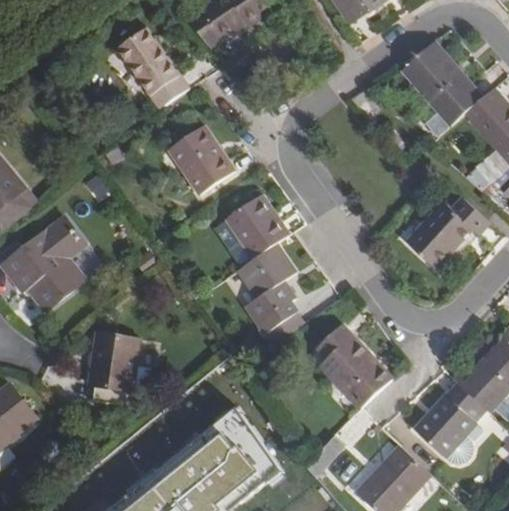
[(275,7),(270,0),(213,0),(189,17),(210,48),(246,23),(248,27),(275,7)]
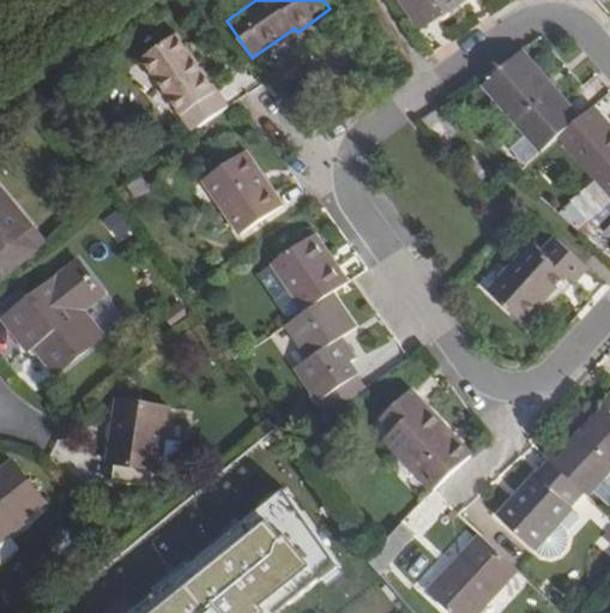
[(444,11),(444,13),(463,0),(403,0),(422,26),(444,11)]
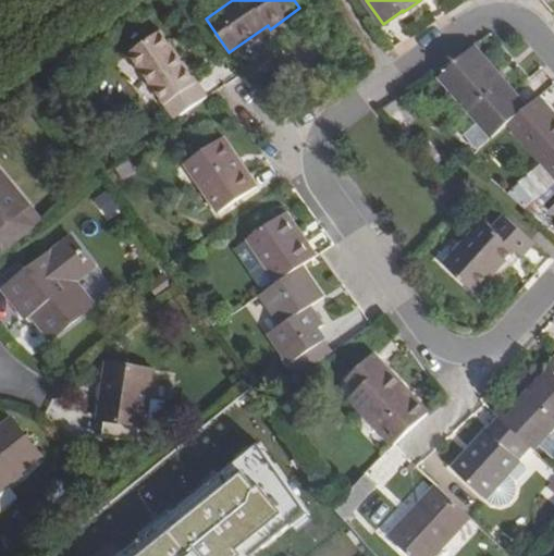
[(160,29),(127,52),(174,120),(207,97),(160,29)]
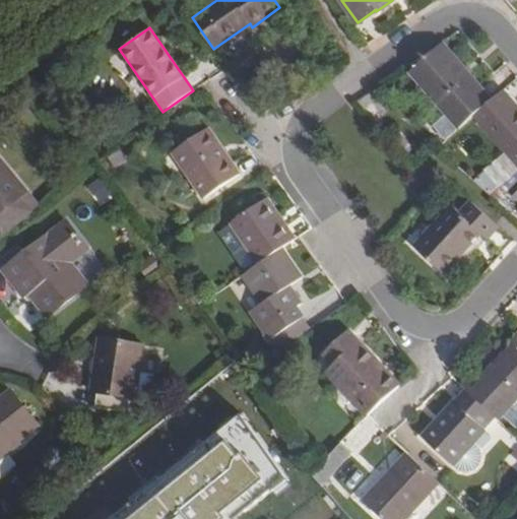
[(434,48),(407,72),(457,129),(472,116),(491,100),(442,43),(441,42),(434,48)]
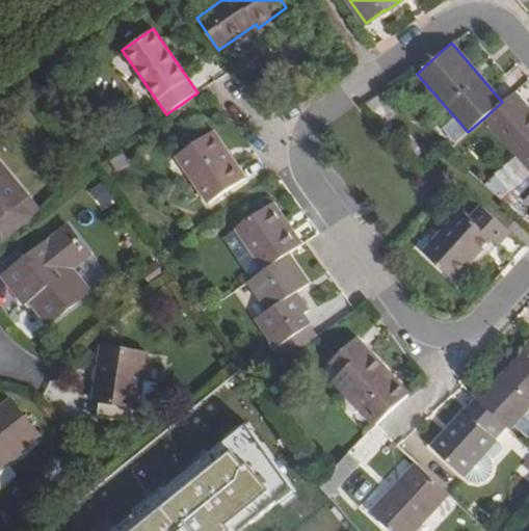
[(528,170),(528,108),(514,91),(502,102),(483,118),(528,170)]
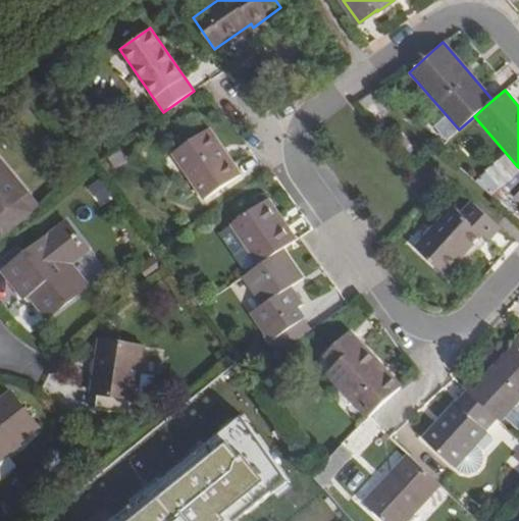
[(459,129),(447,116),(433,127),(446,142),(459,129)]
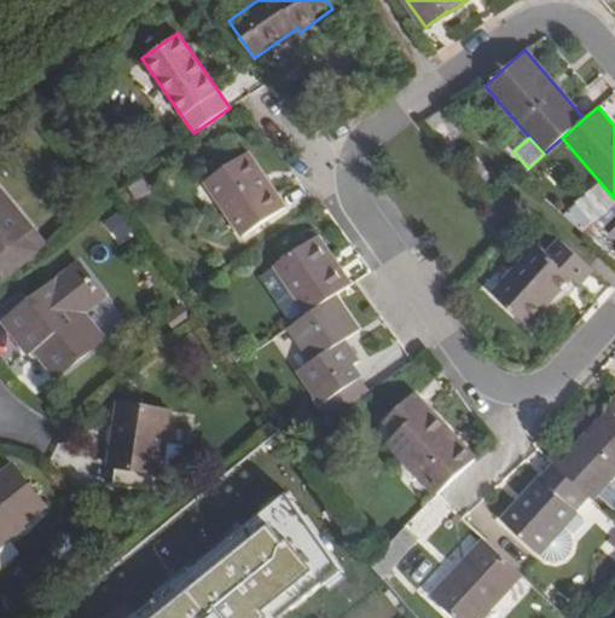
[(241,236),(284,206),(247,150),(203,180),(241,236)]
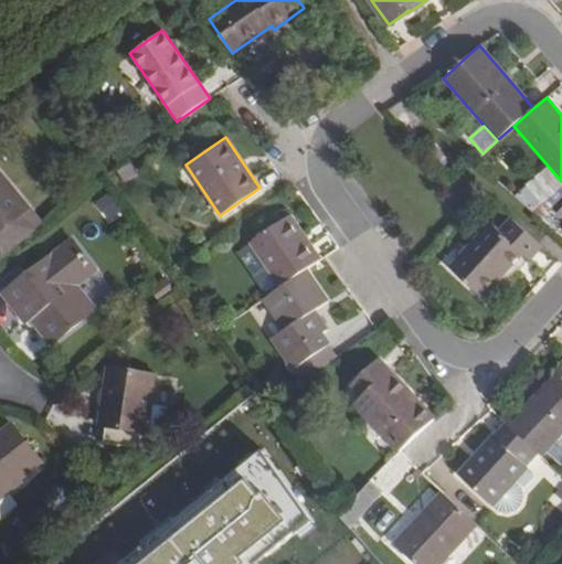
[(0,237),(10,249),(34,229),(21,213),(28,206),(0,173),(0,237)]
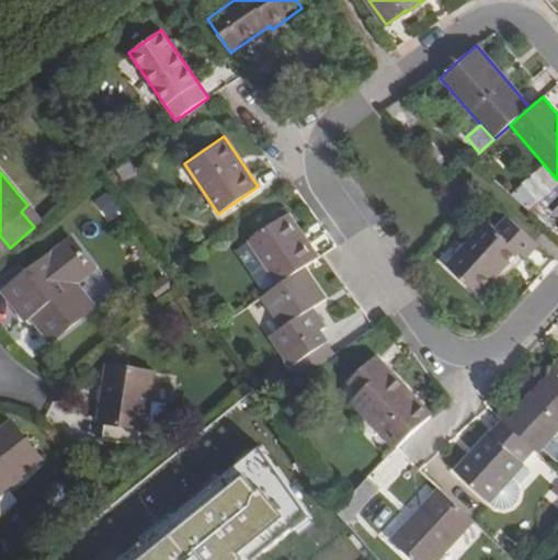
[(287,212),(247,240),(275,285),(304,265),(317,256),(287,212)]
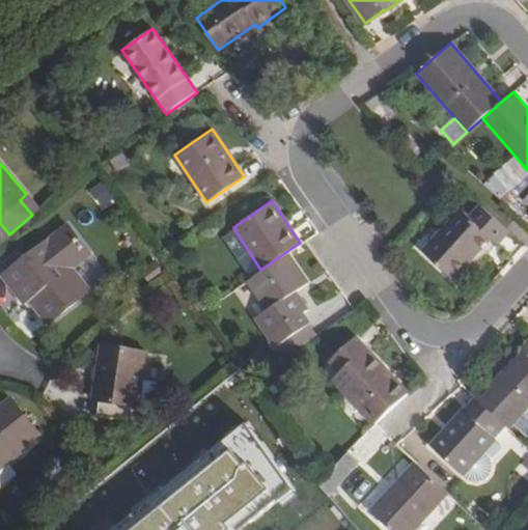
[(490,239),(496,244),(508,230),(479,203),(467,217),(457,210),(420,250),(436,265),(451,279),(490,239)]
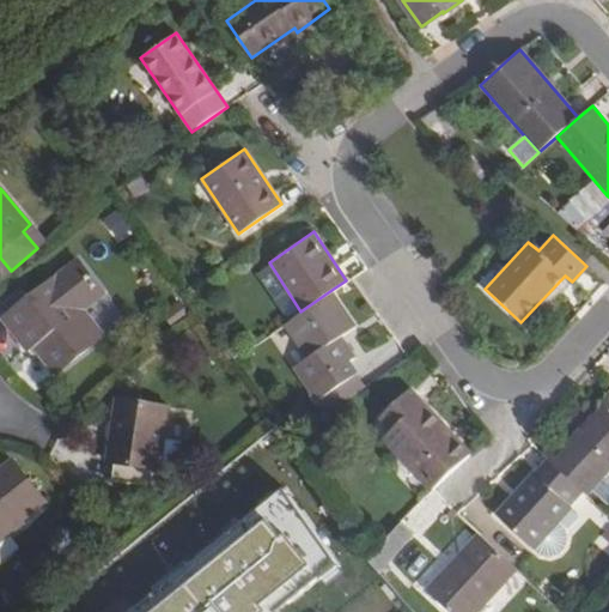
[(0,280),(11,271),(0,258),(0,280)]
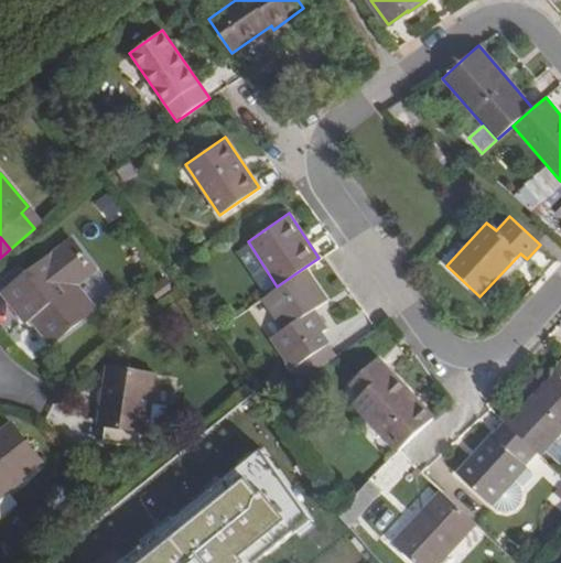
[(71,237),(0,293),(14,310),(20,305),(30,320),(50,344),(93,310),(74,284),(68,278),(89,261),(71,237)]
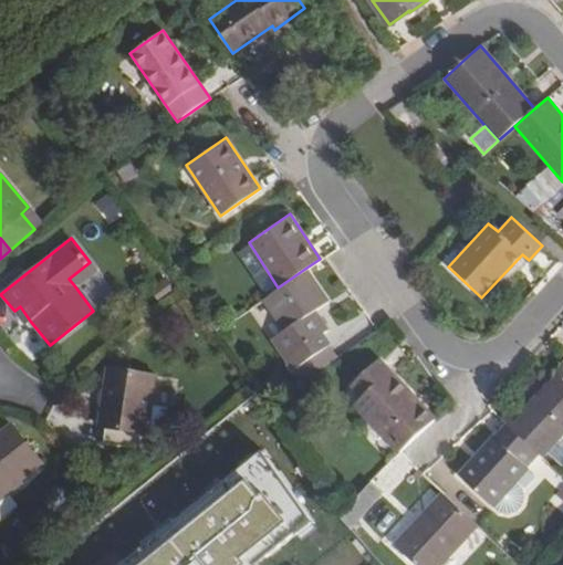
[(233,253),(264,296),(278,288),(249,242),(233,253)]
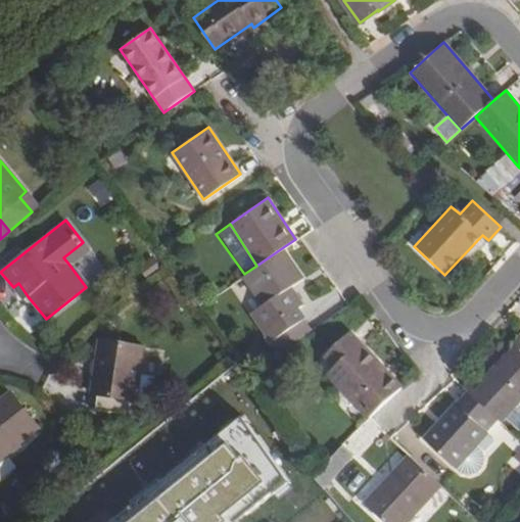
[(88,248),(83,242),(63,257),(68,264),(88,248)]
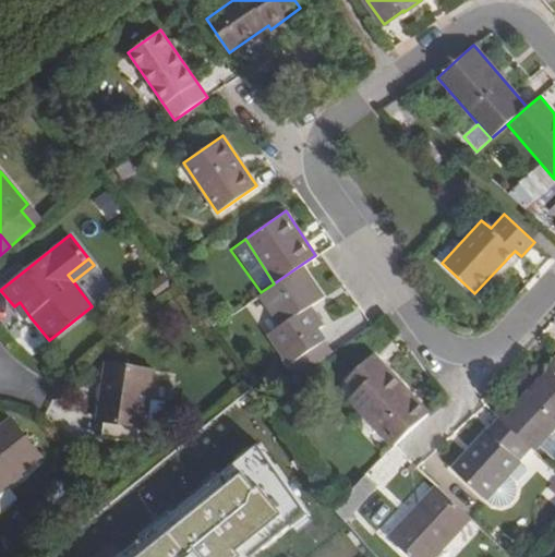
[(310,305),(323,295),(302,264),(274,283),(261,292),(257,295),(278,325),(265,335),(287,366),(294,361),(326,339),(317,327),(323,324),(310,305)]
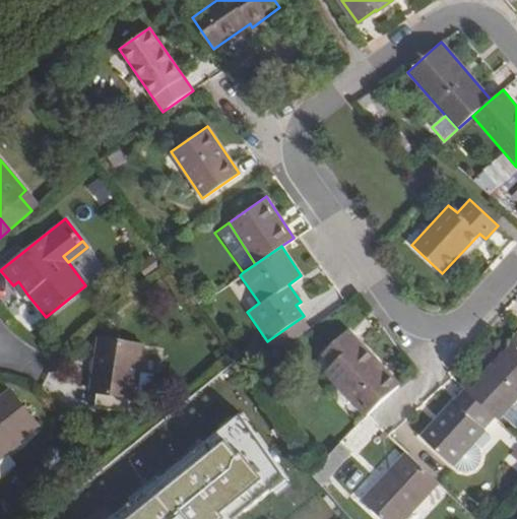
[(18,281),(13,285),(22,298),(27,295),(18,281)]
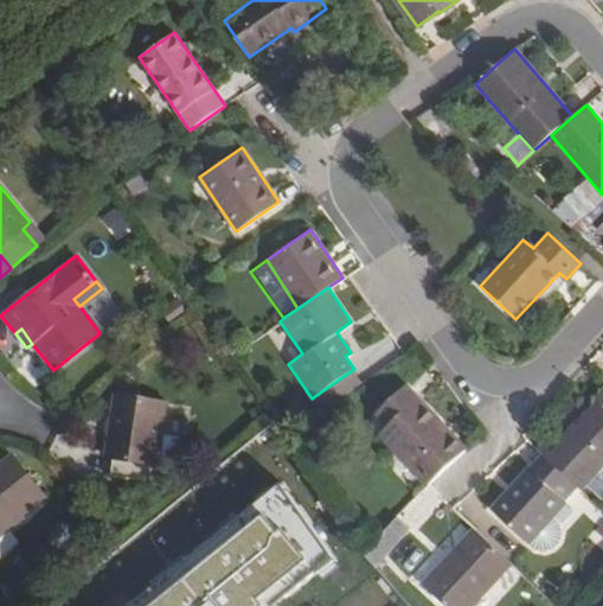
[(361,380),(354,369),(320,393),(327,403),(361,380)]
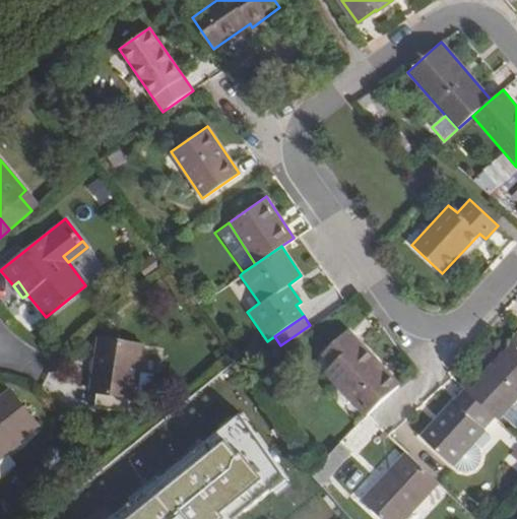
[(331,364),(324,372),(367,416),(369,414),(400,385),(348,328),(321,353),(331,364)]
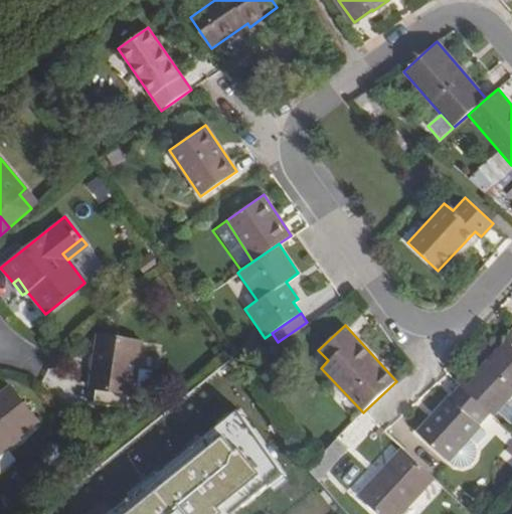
[(140,342),(97,336),(90,387),(95,388),(92,403),(125,408),(127,392),(132,393),(140,342)]
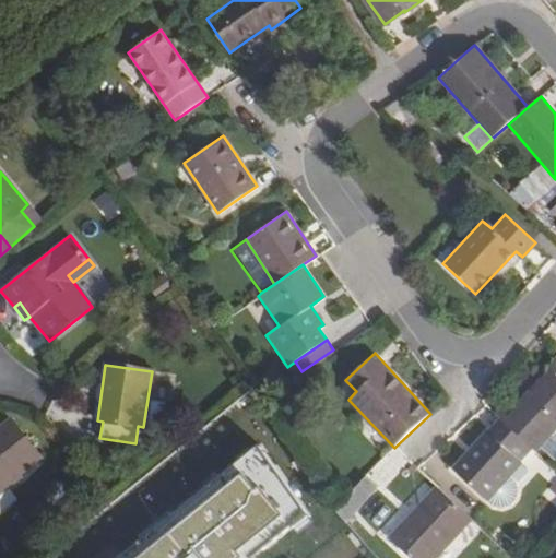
[(512,406),(508,402),(496,415),(499,418),(530,447),(535,451),(537,448),(555,428),(555,375),(548,368),(512,406)]
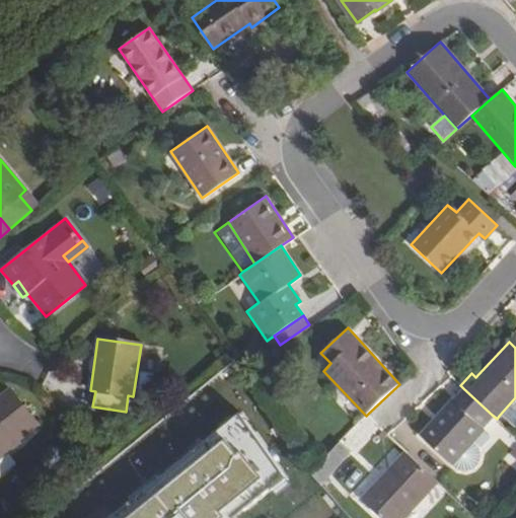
[(484,428),(481,426),(492,415),(463,388),(420,436),(434,448),(451,463),(471,441),(484,428)]
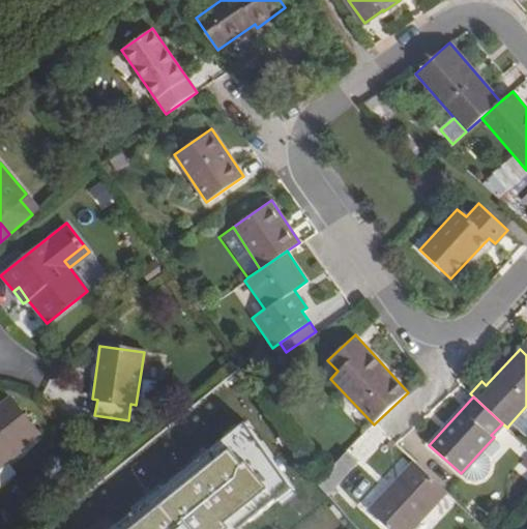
[(36,432),(10,398),(0,406),(0,467),(19,451),(16,448),(36,432)]
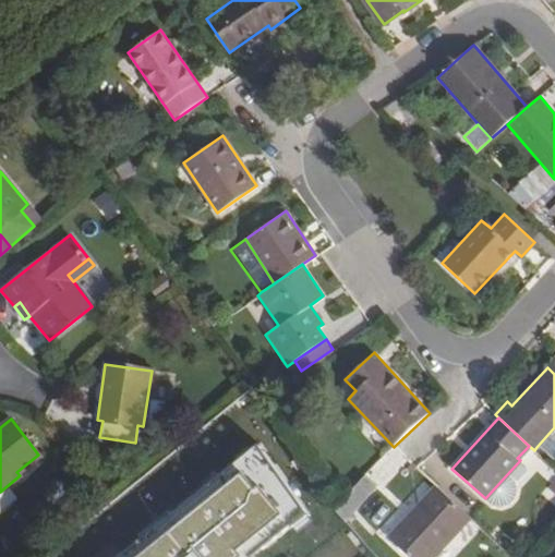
[(554,427),(537,447),(552,460),(554,456),(554,427)]
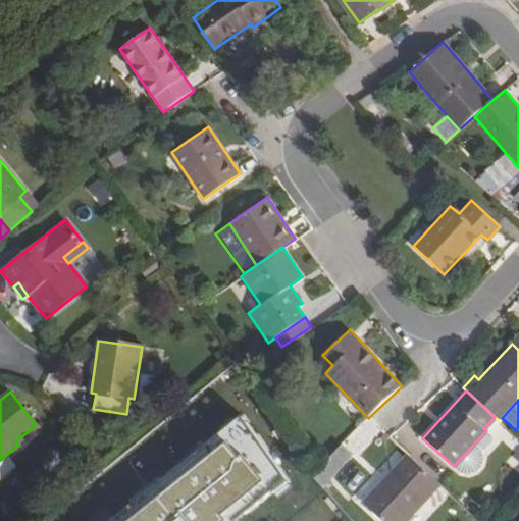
[(260,413),(244,423),(252,436),(268,425),(260,413)]
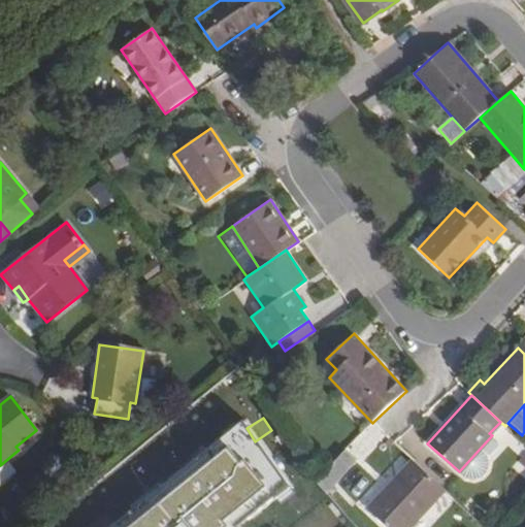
[(480,449),(459,471),(459,475),(462,478),(470,480),(479,478),(485,470),(487,462),(484,453),(480,449)]
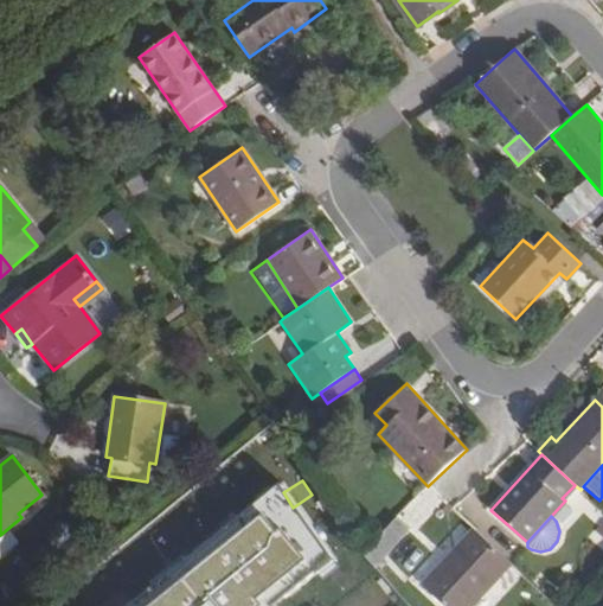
[(422,584),(446,605),(469,605),(511,563),(474,528),(422,584)]
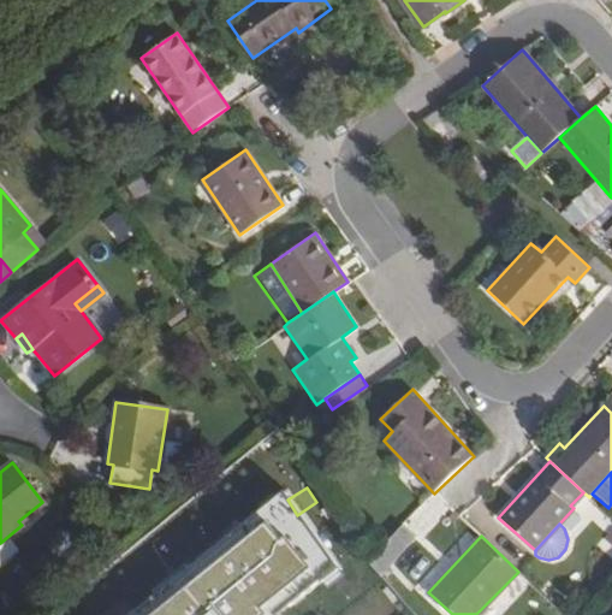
[(611,614),(611,593),(608,590),(593,605),(601,614),(611,614)]
